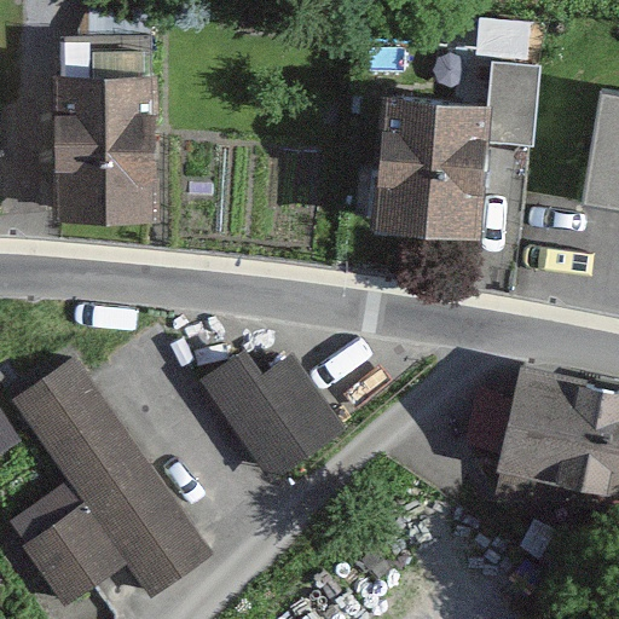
[(155,80),(57,77),(52,227),(151,230),(155,80)]
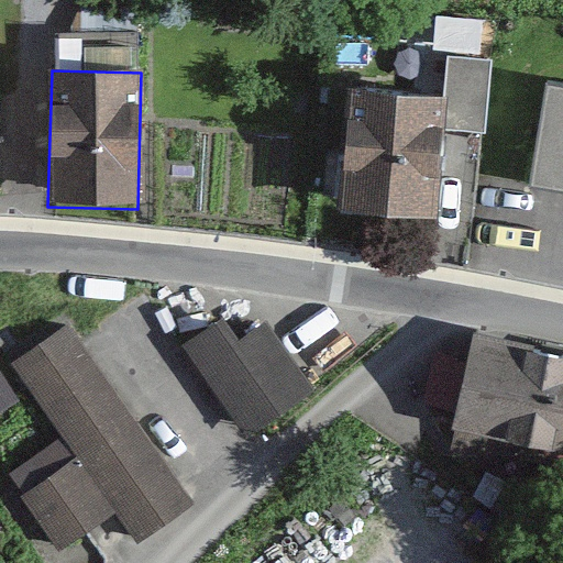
[(562,92),(540,90),(525,200),(562,205),(562,92)]
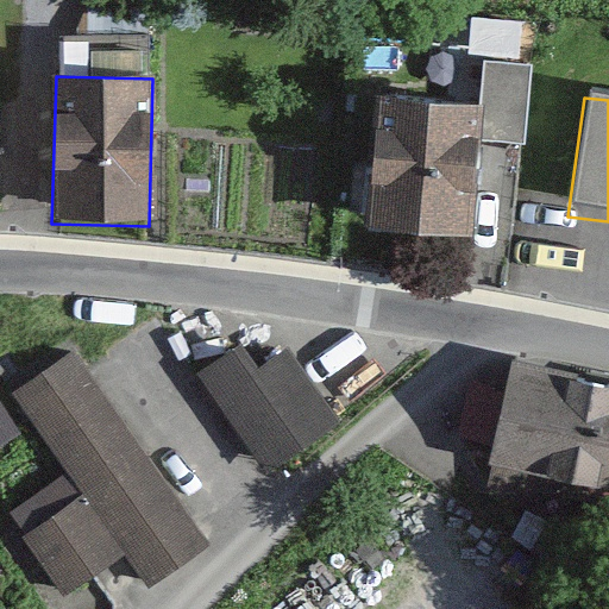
[(469,108),(363,105),(359,236),(465,238),(469,108)]
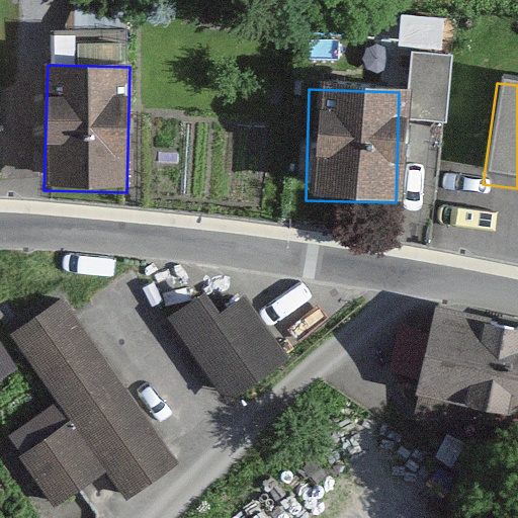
[(201,297),(174,315),(229,403),(289,365),(246,295),(218,312),(201,297)]
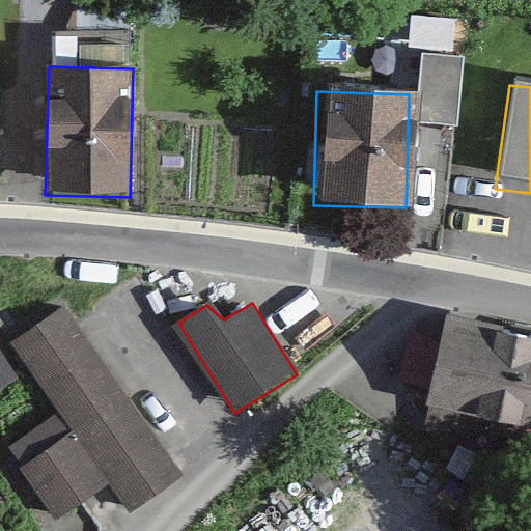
[(68,307),(15,342),(129,514),(183,478),(68,307)]
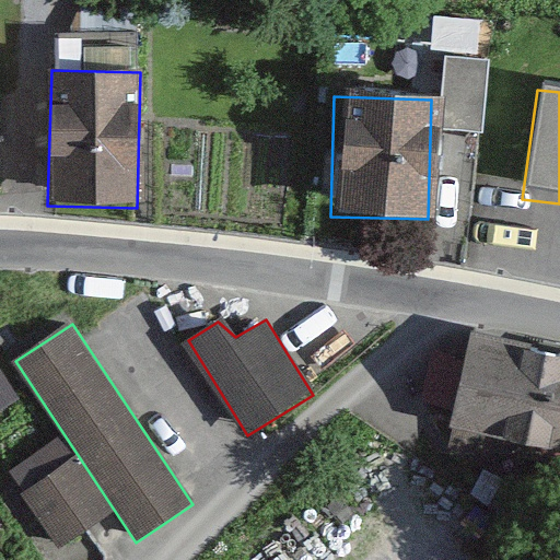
[(559,357),(468,339),(451,433),(559,454),(559,357)]
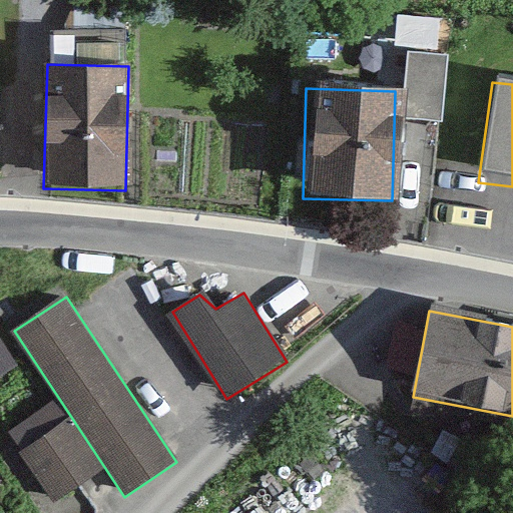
[(0,351),(0,370),(8,365),(0,351)]
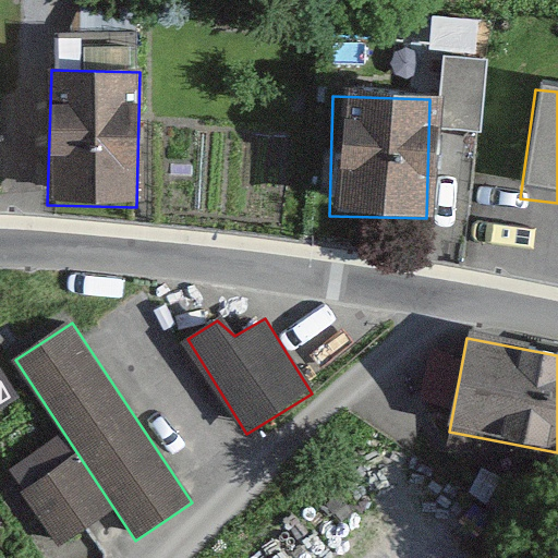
[(69,468),(16,504),(53,557),(106,521),(69,468)]
